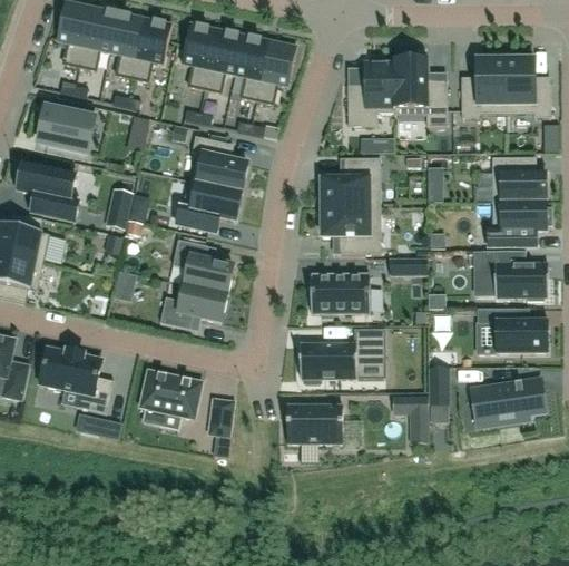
[(64,62),(79,66),(92,7),(65,0),(57,41),(67,44),(64,62)]
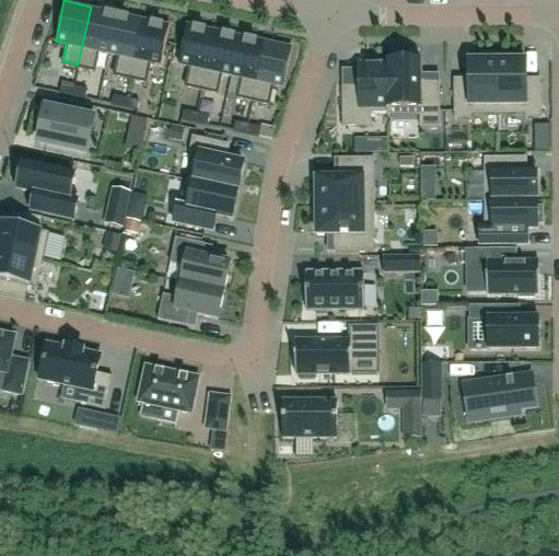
[(107,51),(116,12),(91,7),(82,45),(78,65),(94,68),(99,49),(107,51)]
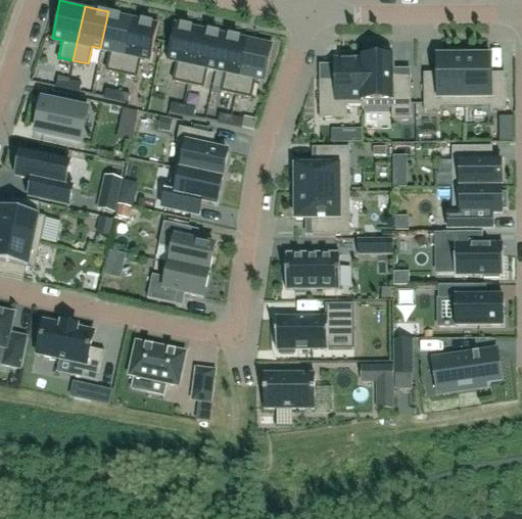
[(106,67),(121,72),(133,16),(108,11),(100,48),(109,50),(106,67)]
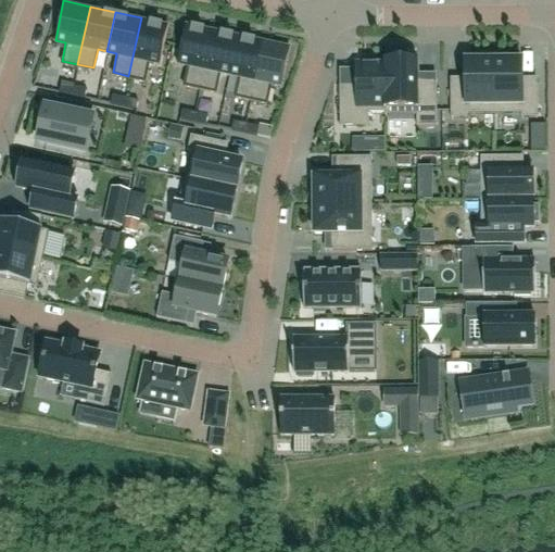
[(167,22),(141,16),(133,57),(129,75),(144,78),(149,60),(160,62),(167,22)]
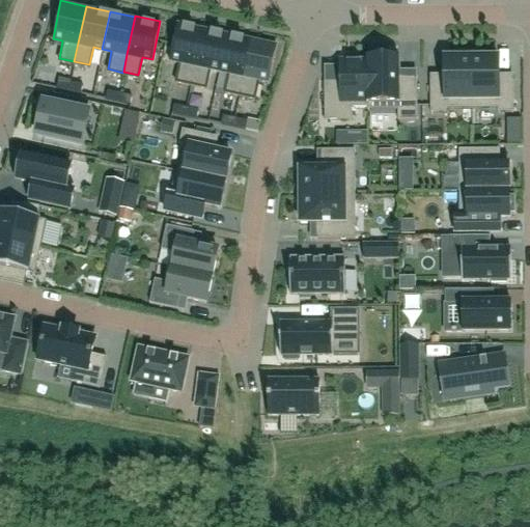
[(175,79),(190,83),(202,27),(177,21),(169,59),(179,61),(175,79)]
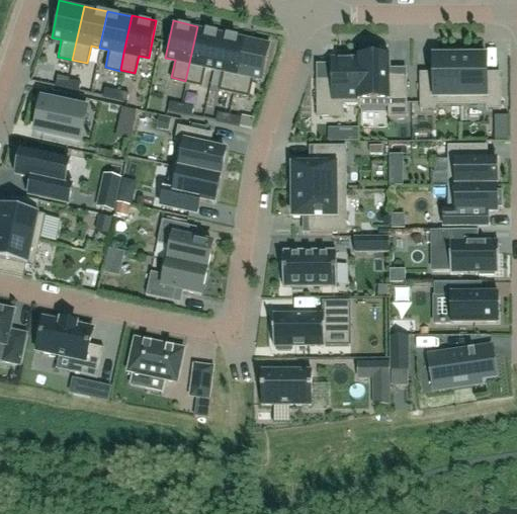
[(213,68),(222,30),(197,26),(185,81),(200,83),(204,66),(213,68)]
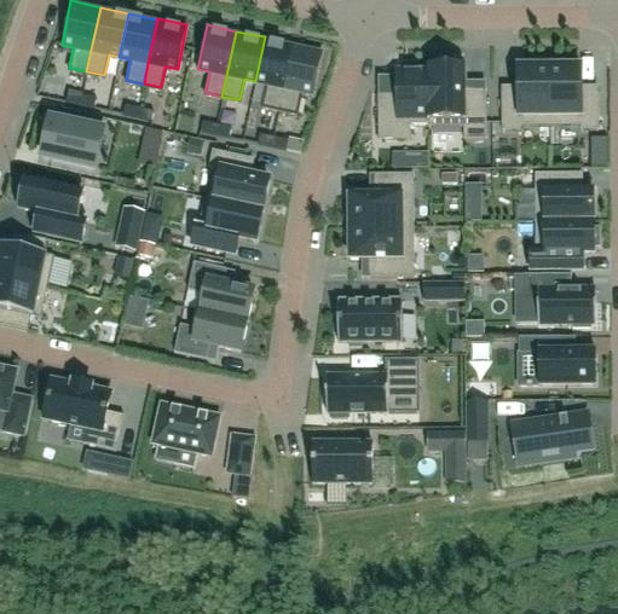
[(283,87),(293,42),(265,36),(255,81),(250,102),(269,106),(272,85),(283,87)]
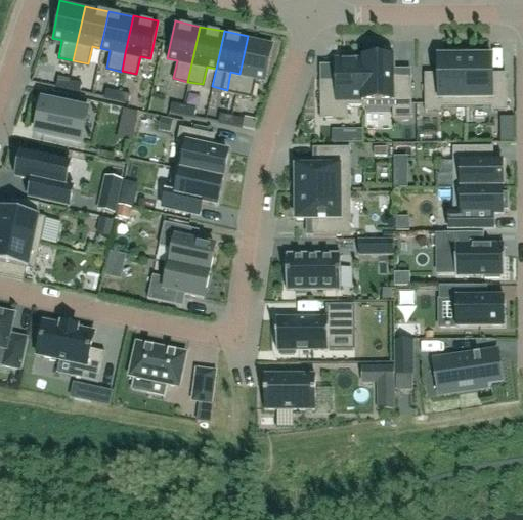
[(273,42),(248,36),(240,74),(236,92),(251,95),(255,77),(265,79),(273,42)]
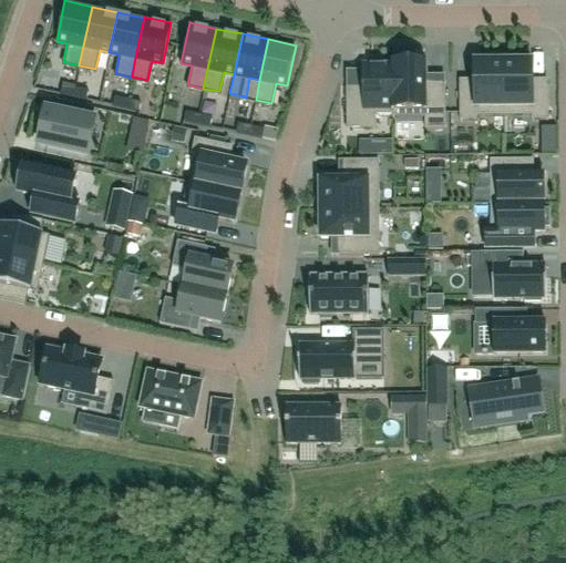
[(503,58),(503,112),(531,112),(531,116),(547,116),(547,81),(532,81),(532,58),(526,58),(526,53),(507,53),(507,58),(503,58)]
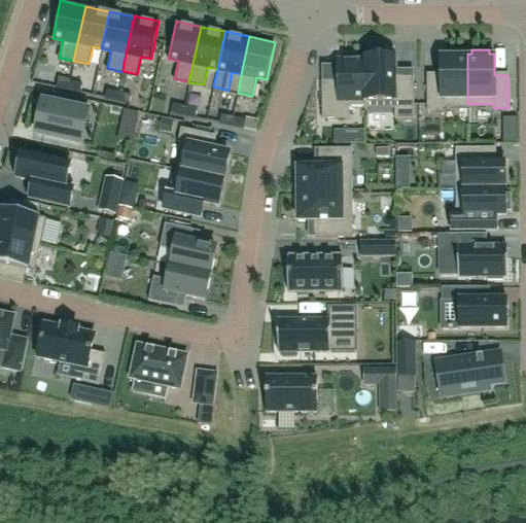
[(364,55),(364,57),(364,104),(364,106),(394,106),(394,116),(413,115),(413,72),(395,72),(395,55),(388,55),(388,50),(370,50),(370,55),(364,55)]
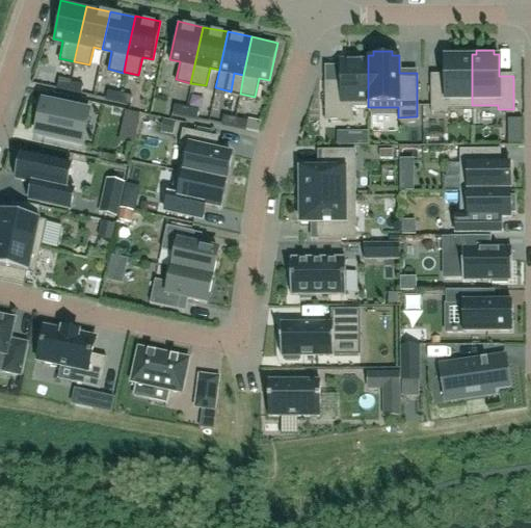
[(446,105),(472,105),(472,54),(468,55),(468,51),(449,51),(449,55),(445,55),(445,77),(430,77),(430,109),(446,109),(446,105)]
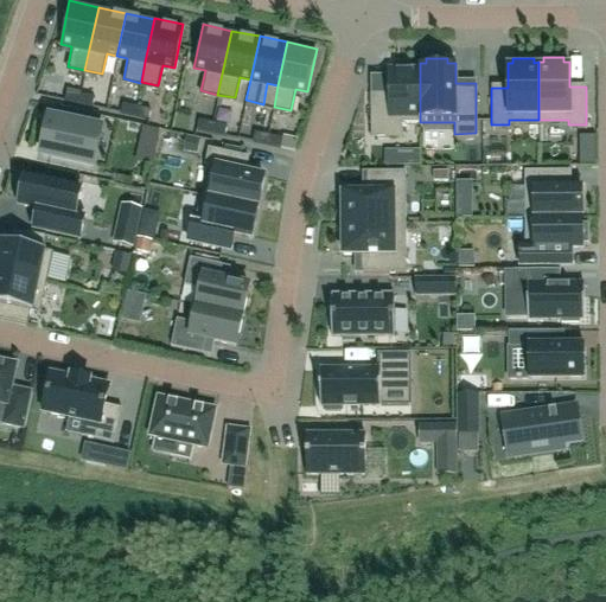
[(420,120),(420,65),(389,65),(389,84),(386,89),(370,89),(370,134),(402,134),(401,120),(420,120)]
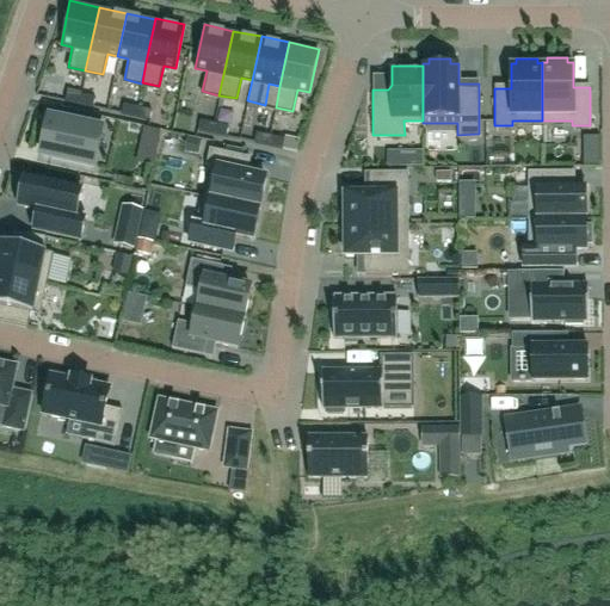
[(65,98),(79,100),(80,91),(67,88),(65,98)]
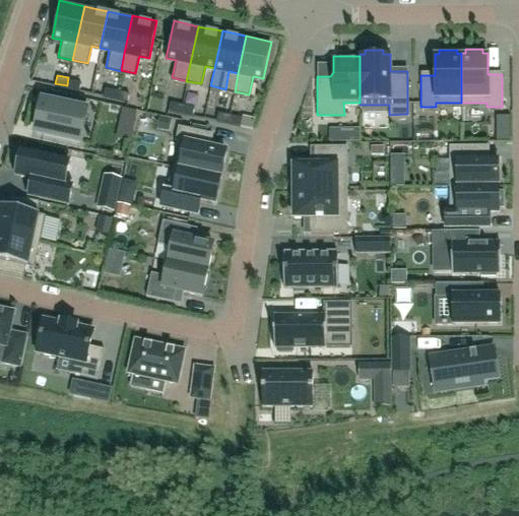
[(68,77),(67,85),(79,88),(81,80),(68,77)]
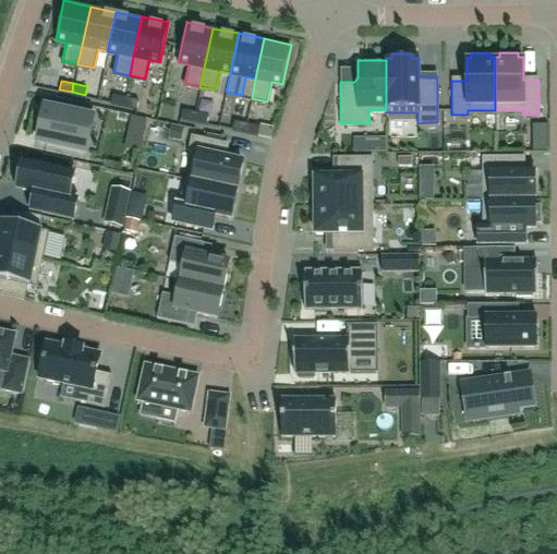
[(110,100),(123,104),(125,95),(112,92),(110,100)]
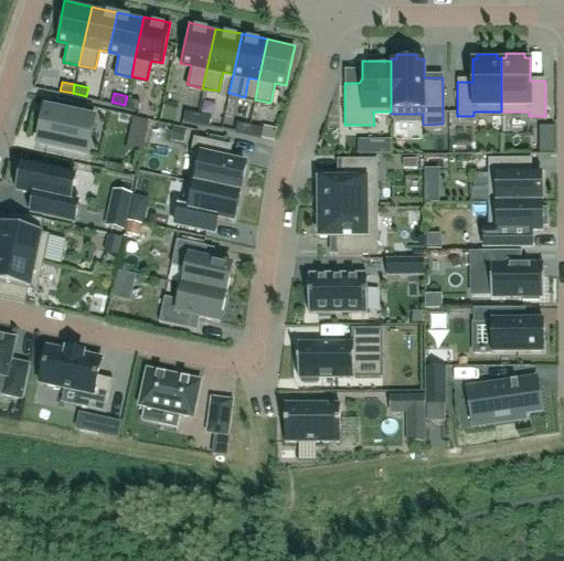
[(127,96),(125,105),(138,107),(139,98),(127,96)]
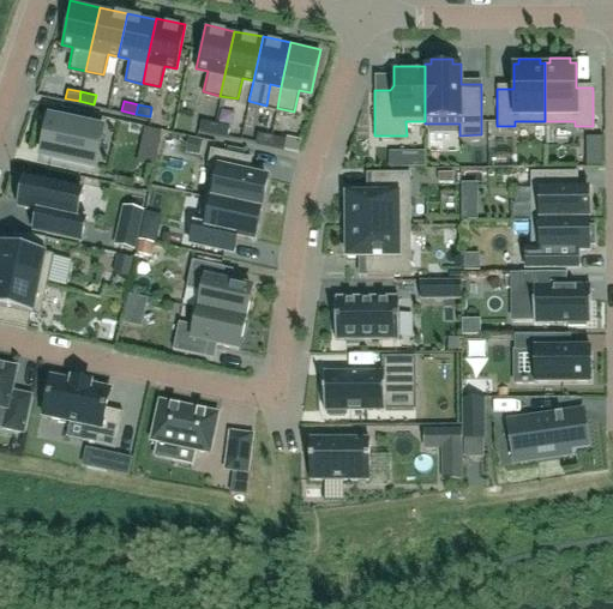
[(98,127),(102,114),(71,108),(67,120),(50,116),(42,152),(92,163),(100,127),(98,127)]
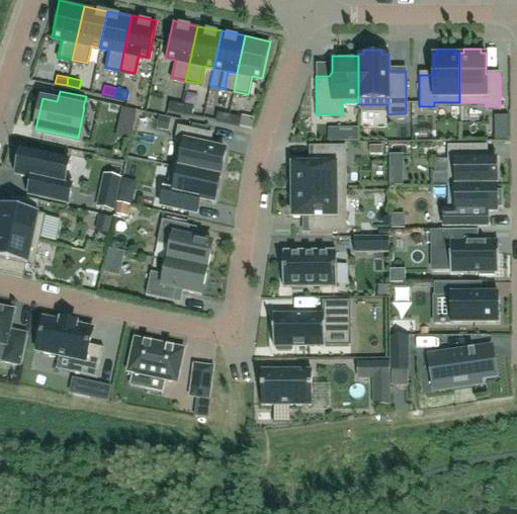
[(167,107),(179,110),(181,102),(169,99),(167,107)]
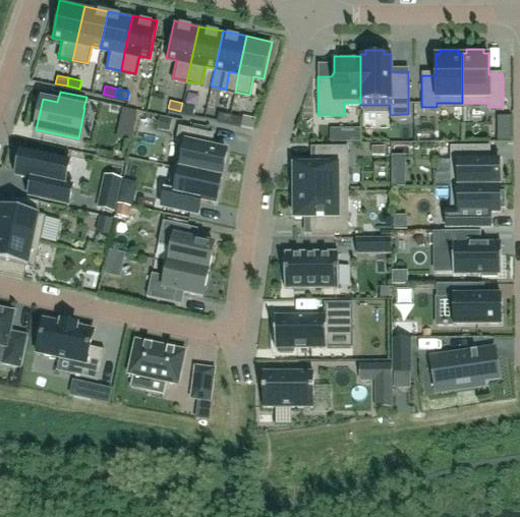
[(182,103),(180,111),(192,113),(194,105),(182,103)]
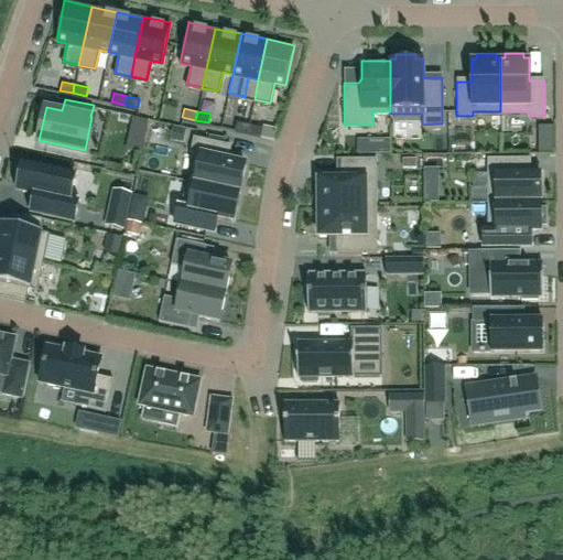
[(234,128),(247,131),(249,122),(236,119),(234,128)]
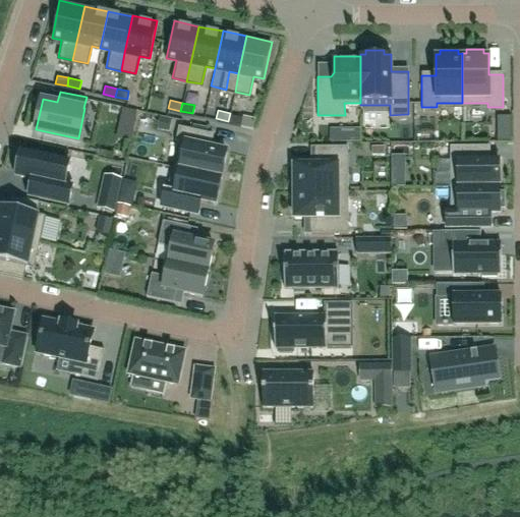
[(230,113),(228,121),(240,124),(242,115),(230,113)]
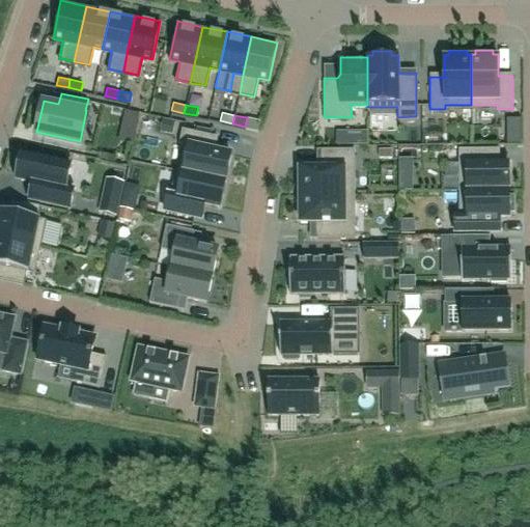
[(177,168),(225,178),(230,151),(207,146),(211,133),(182,127),(178,142),(183,143),(177,168)]
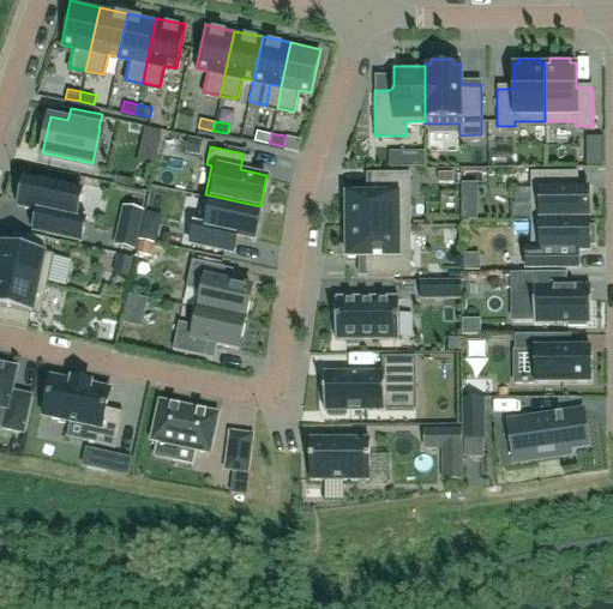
[(424,148),(407,148),(408,163),(424,163),(424,148)]
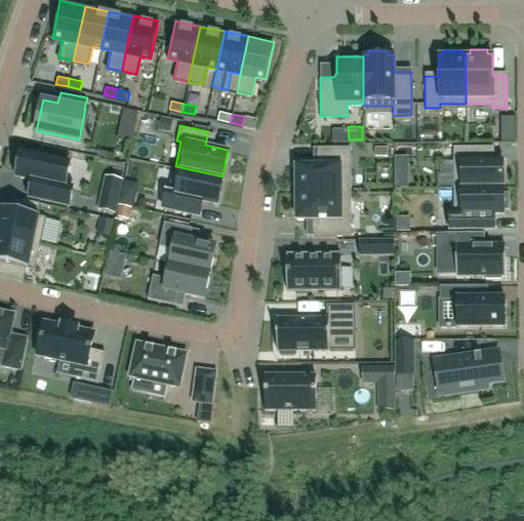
[(296,191),(350,190),(350,145),(318,146),(318,163),(296,163),(296,191)]
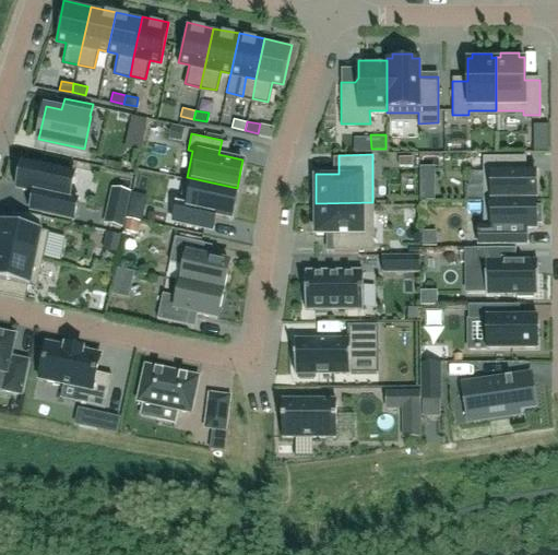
[(413,154),(399,154),(399,164),(413,164),(413,154)]
